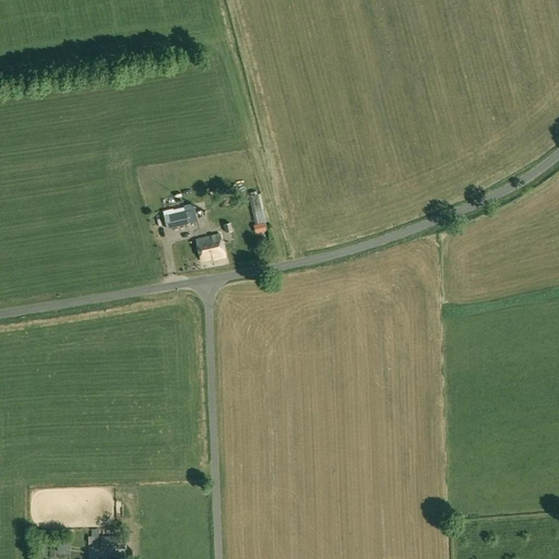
[(249,197),(252,212),(253,212),(256,217),(263,216),(258,194),(249,197)]
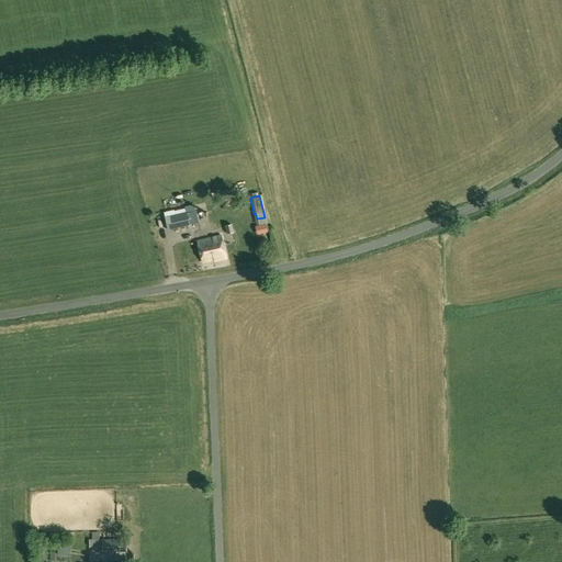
[(190,225),(187,212),(186,206),(163,212),(167,229),(190,225)]
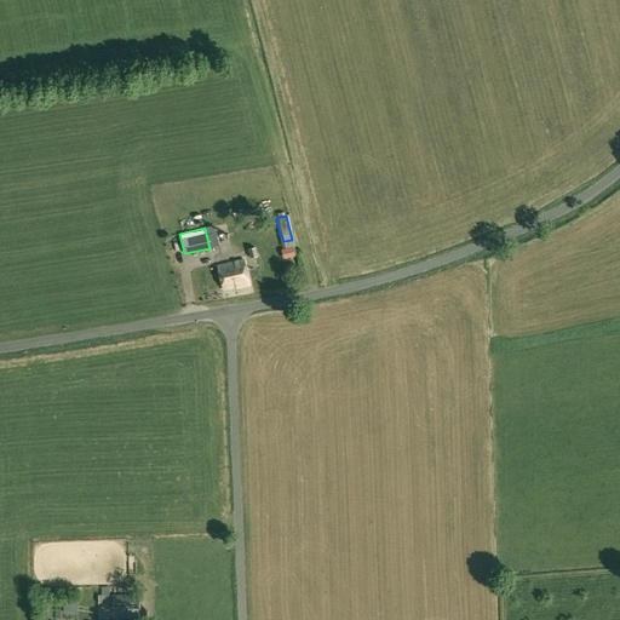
[(206,234),(210,247),(219,245),(216,233),(206,234)]
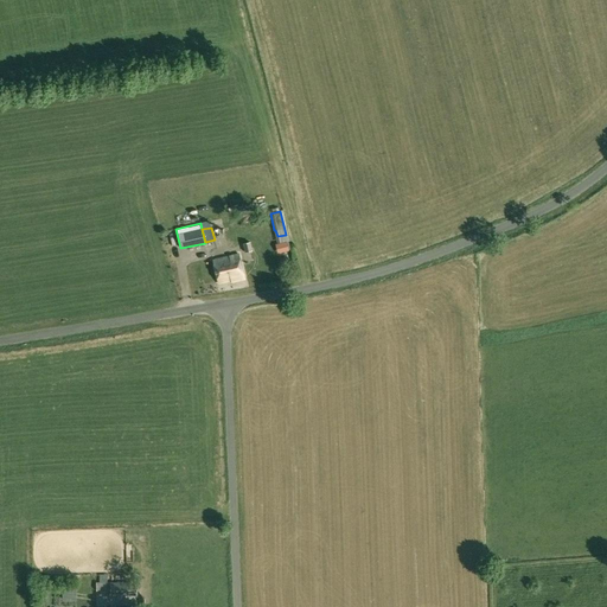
[(253,250),(250,242),(242,244),(244,253),(253,250)]
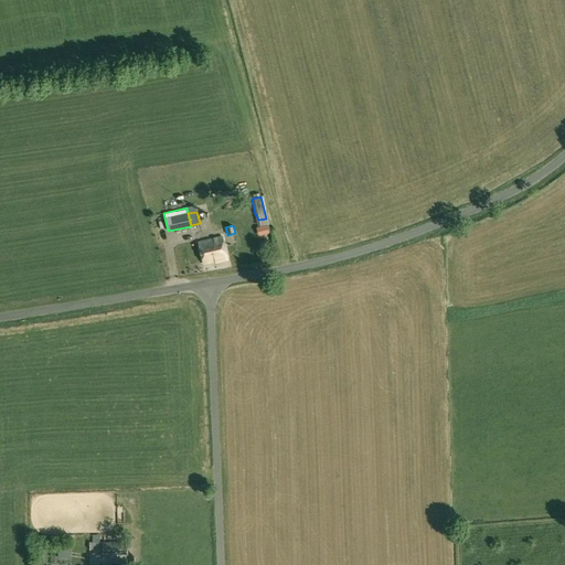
[(227,259),(222,236),(199,242),(203,264),(215,260),(215,262),(227,259)]
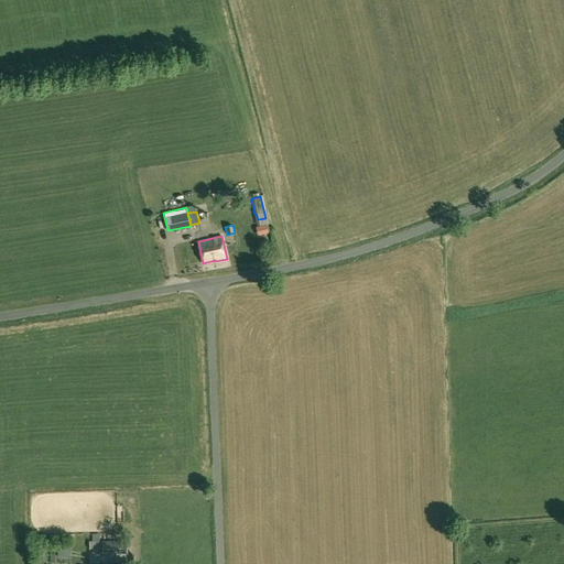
[(89,550),(102,550),(104,553),(127,553),(127,541),(89,541),(89,550)]
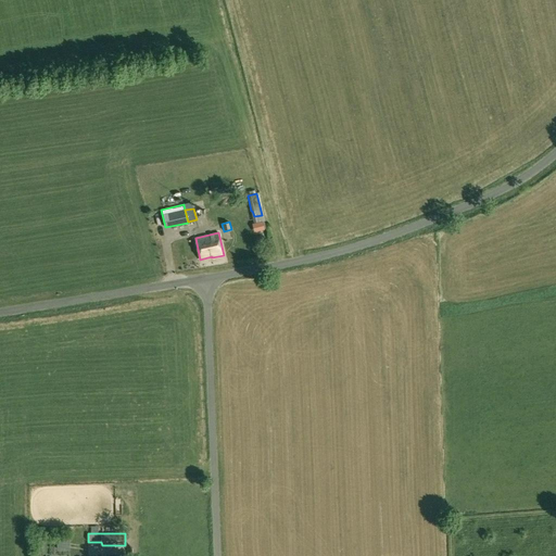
[(62,546),(71,546),(71,534),(61,534),(61,546),(58,546),(57,555),(67,555),(61,555),(62,546)]
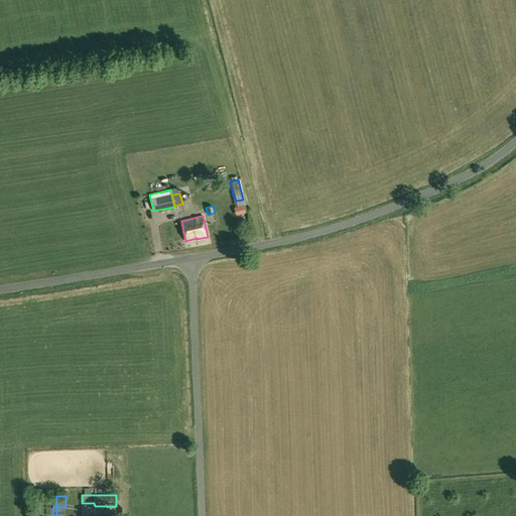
All buildings are outlined.
